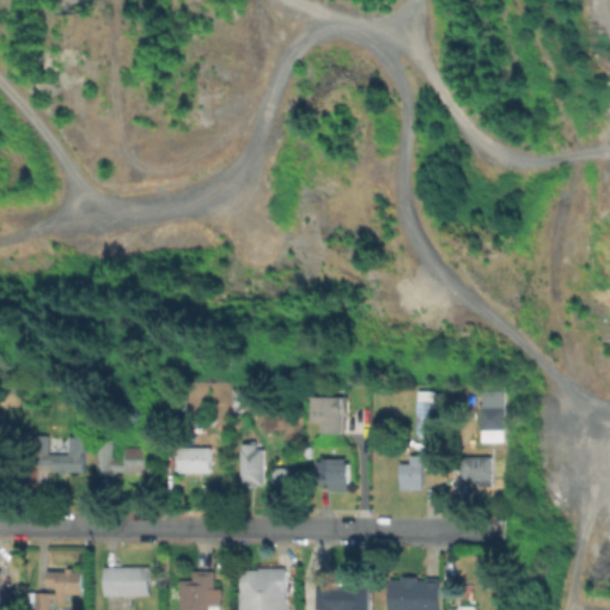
[(172,420),(174,388),(194,388),(193,420),(172,420)]
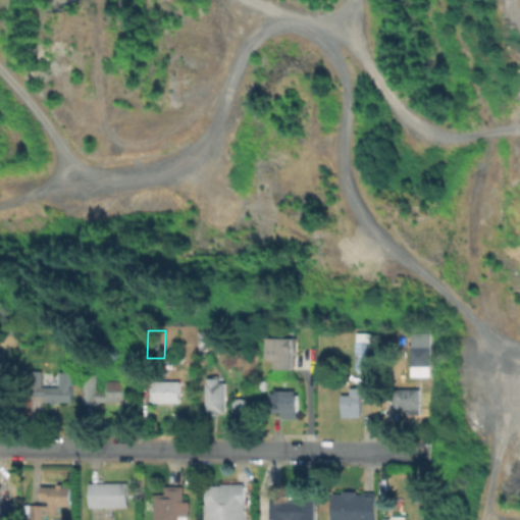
[(432,333),(432,367),(411,367),(411,333),(432,333)]
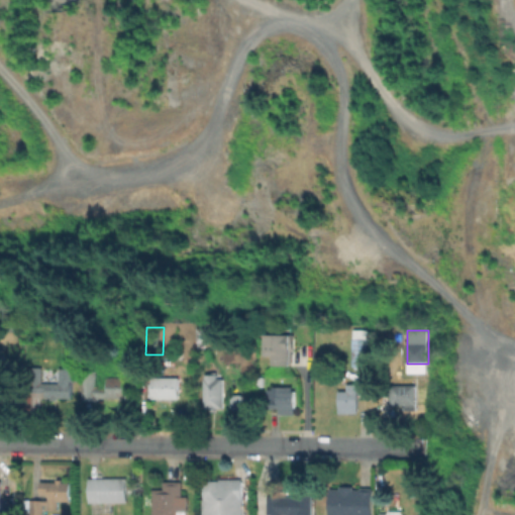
[(367,334),(367,347),(365,347),(365,368),(352,368),(352,334),(367,334)]
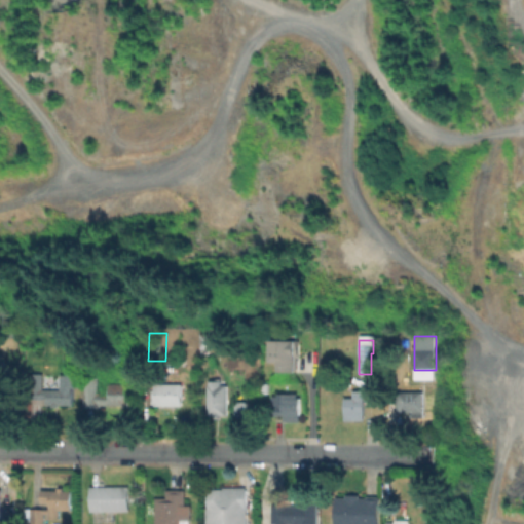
[(295,365),(295,373),(278,373),(278,368),(275,365),(269,365),(270,345),(295,345),(295,365)]
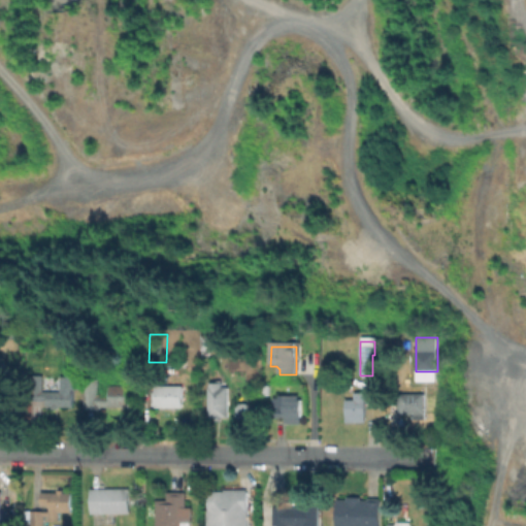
[(7,403),(0,403),(0,363),(8,363),(7,385),(7,403)]
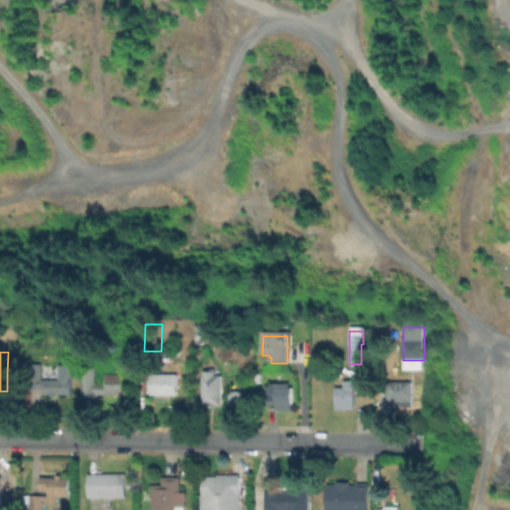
[(40,381),(58,381),(58,366),(75,367),(75,379),(69,379),(69,396),(43,395),(43,389),(29,389),(29,365),(40,365),(40,381)]
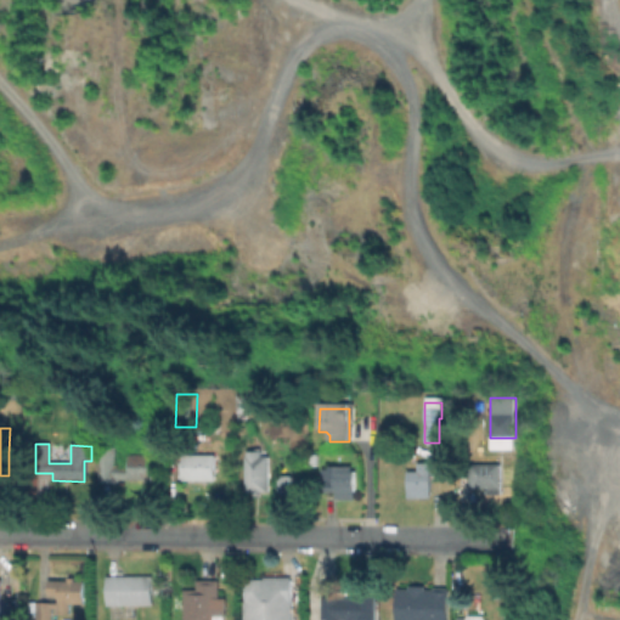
[(116,467),(128,467),(128,455),(153,456),(153,482),(116,482),(114,483),(97,483),(99,449),(116,449),(116,467)]
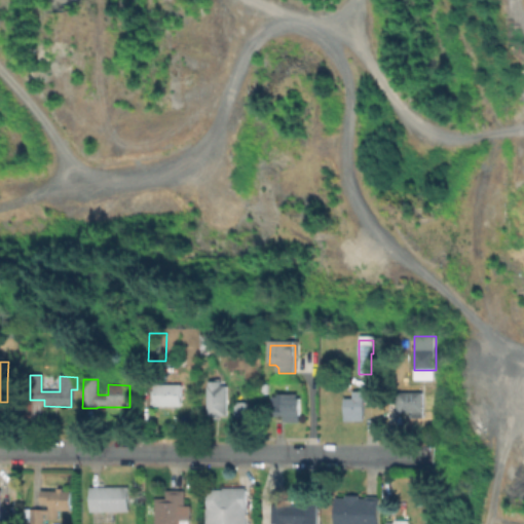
[(219,379),(219,386),(225,386),(226,416),(218,416),(218,419),(213,419),(212,416),(207,416),(206,386),(207,386),(207,381),(214,381),(214,379),(219,379)]
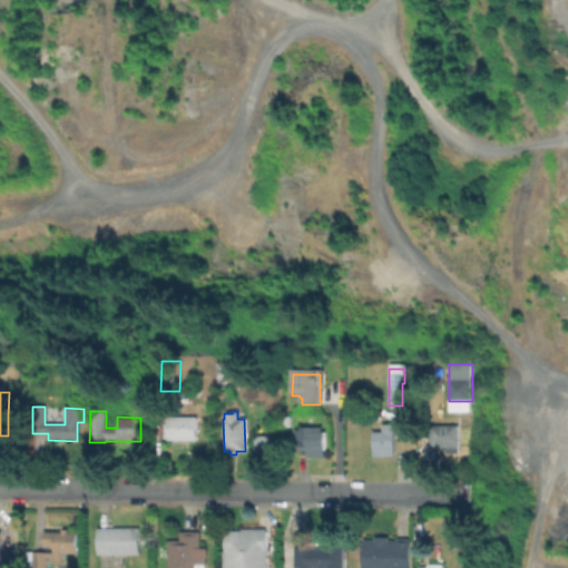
[(290,417),(290,431),(281,431),(281,417),(290,417)]
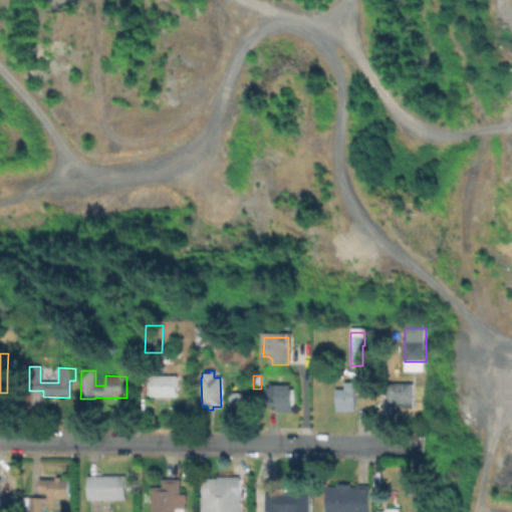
[(176,376),(176,398),(149,398),(149,396),(147,396),(147,381),(150,382),(150,376),(176,376)]
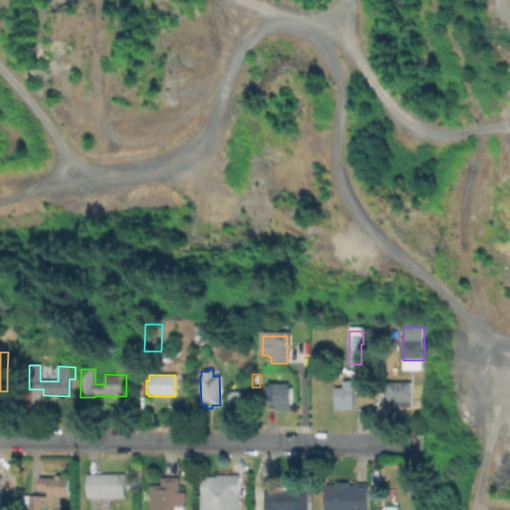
[(353,411),(334,411),(333,389),(342,388),(342,382),(352,381),(353,411)]
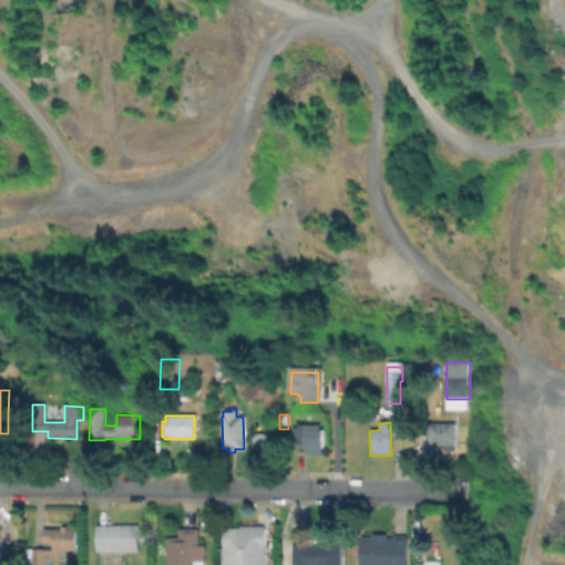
[(448,445),(448,447),(428,447),(428,424),(455,423),(456,444),(448,445)]
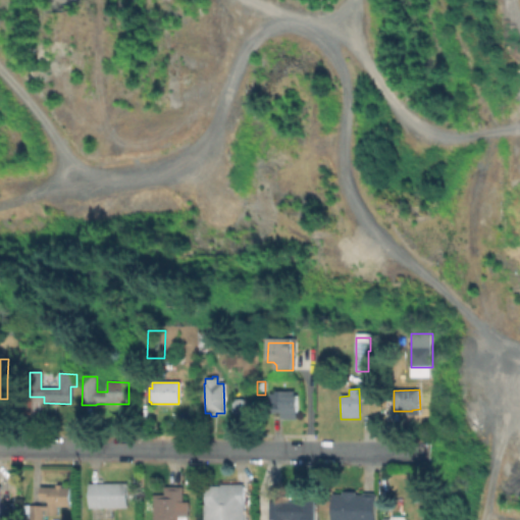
[(293,391),(294,396),(295,396),(296,413),(287,413),(287,417),(279,417),(279,413),(266,413),(265,405),(268,405),(268,395),(274,394),(274,392),(293,391)]
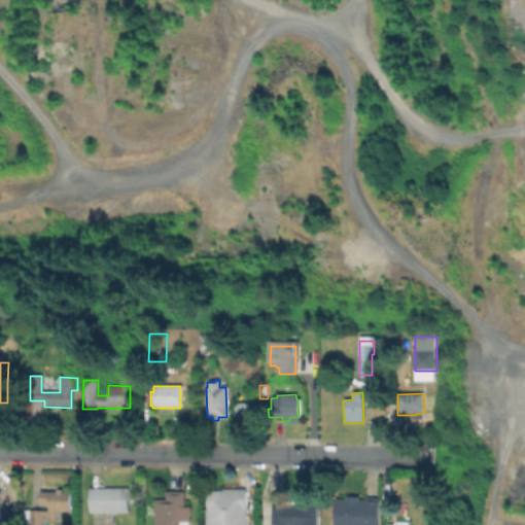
[(249,404),(249,419),(234,419),(234,404),(249,404)]
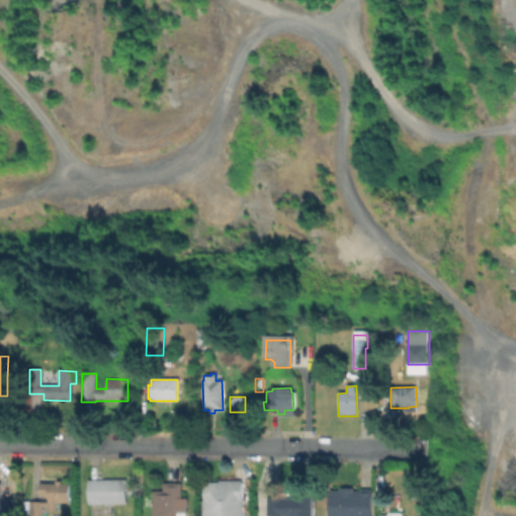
[(125,481),(125,505),(88,505),(88,481),(125,481)]
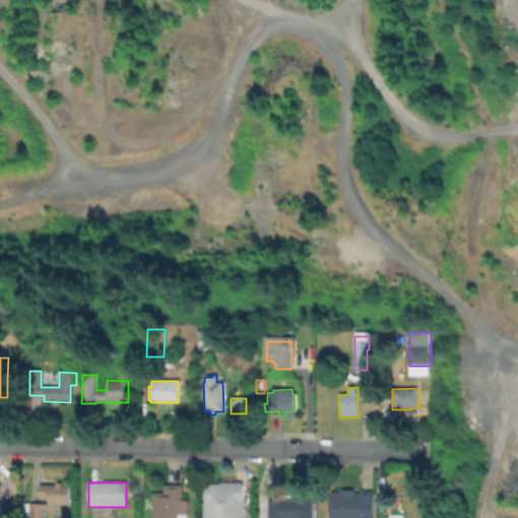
[(60,483),(61,487),(69,487),(70,506),(58,506),(58,513),(48,513),(48,509),(43,509),(43,517),(30,517),(30,505),(48,505),(48,498),(40,498),(40,487),(56,487),(56,483),(60,483)]
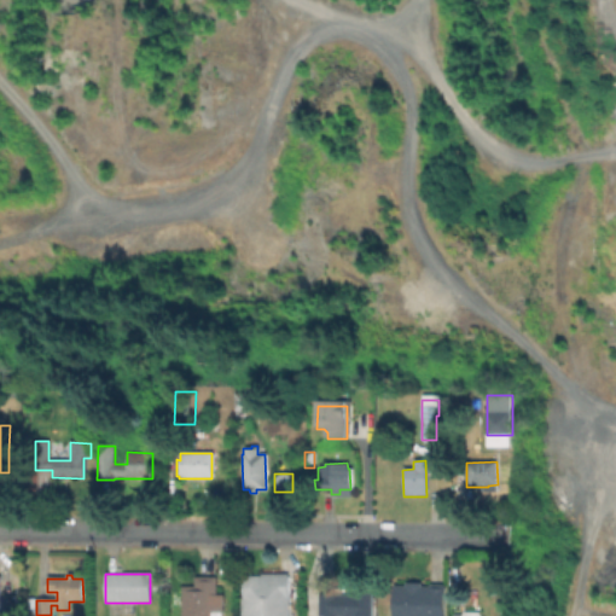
[(290,575),(290,615),(240,615),(240,579),(263,579),(263,575),(290,575)]
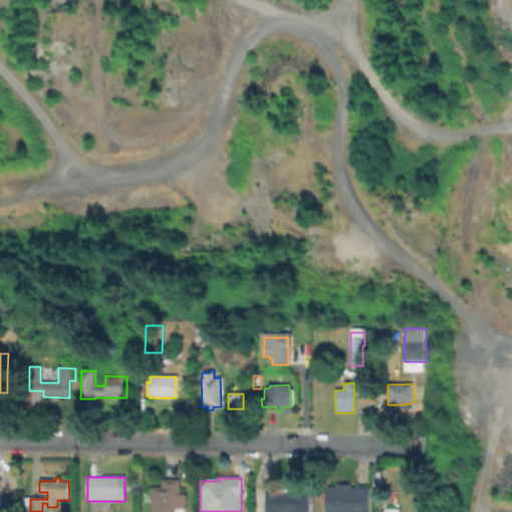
[(180,480),(180,495),(186,495),(186,504),(175,504),(175,511),(151,511),(151,488),(162,488),(162,480),(180,480)]
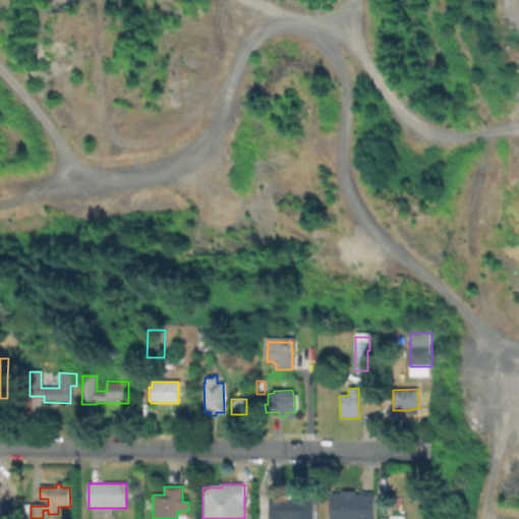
[(373,496),(373,503),(370,503),(370,518),(334,518),(334,495),(373,496)]
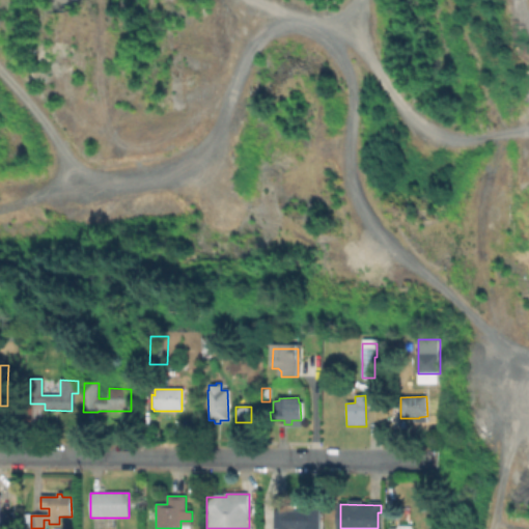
[(318,506),(318,528),(272,528),(273,511),(300,512),(301,506),(318,506)]
